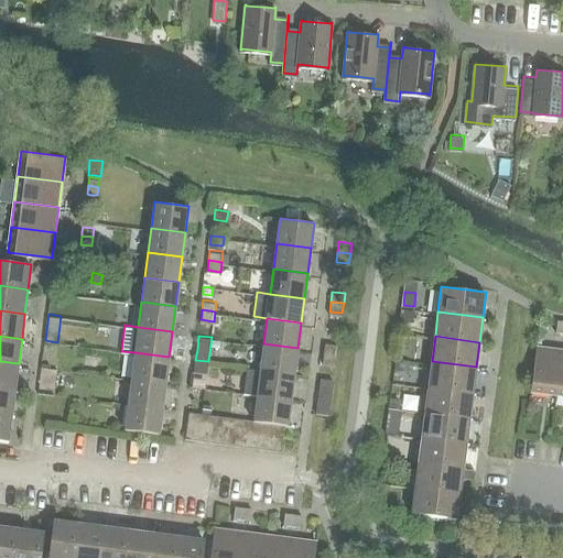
[(325,341),(324,351),(337,353),(338,342),(325,341)]
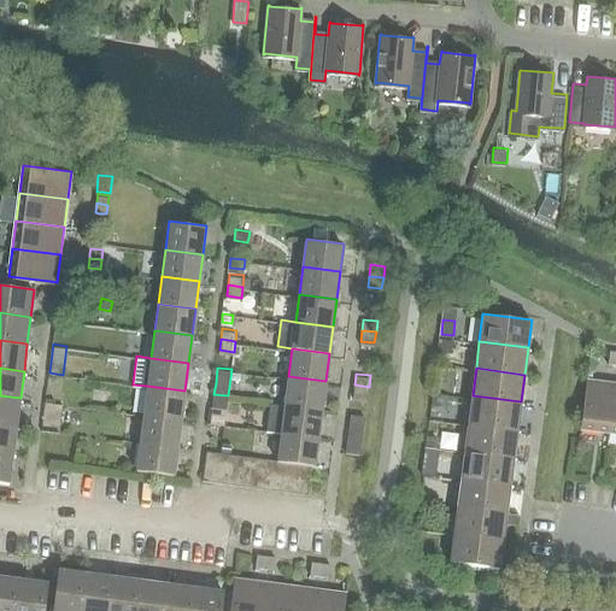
[(326,381),(288,376),(285,403),(322,407),(326,381)]
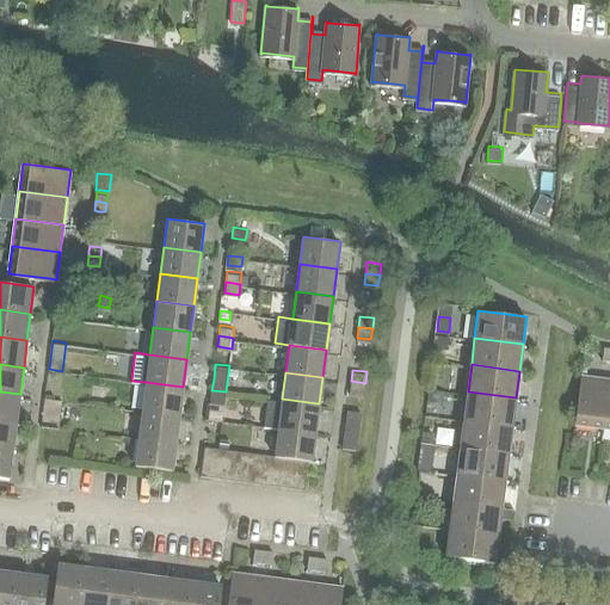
[(603,425),(609,377),(581,374),(575,421),(603,425)]
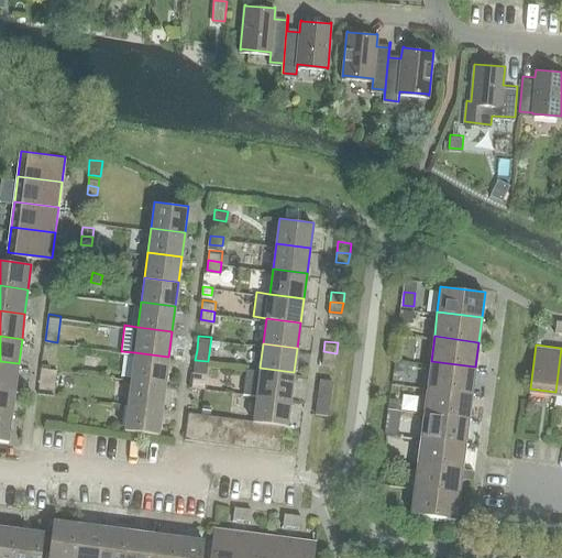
[(337,353),(323,351),(322,361),(335,363),(337,353)]
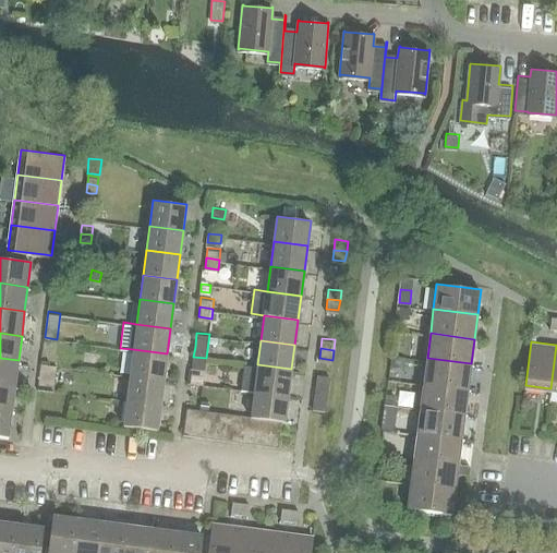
[(133,349),(130,373),(165,377),(167,353),(133,349)]
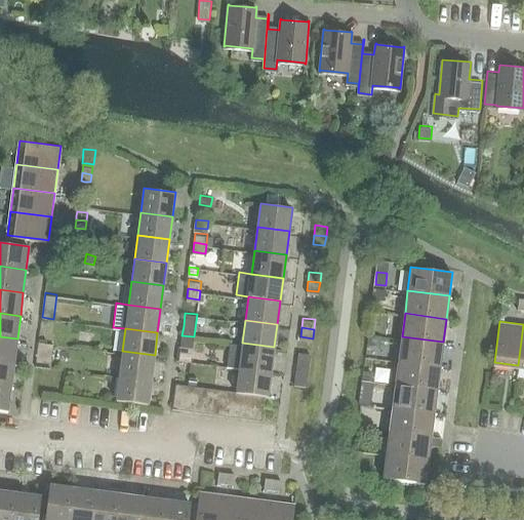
[(380,334),(369,333),(368,342),(379,344),(380,334)]
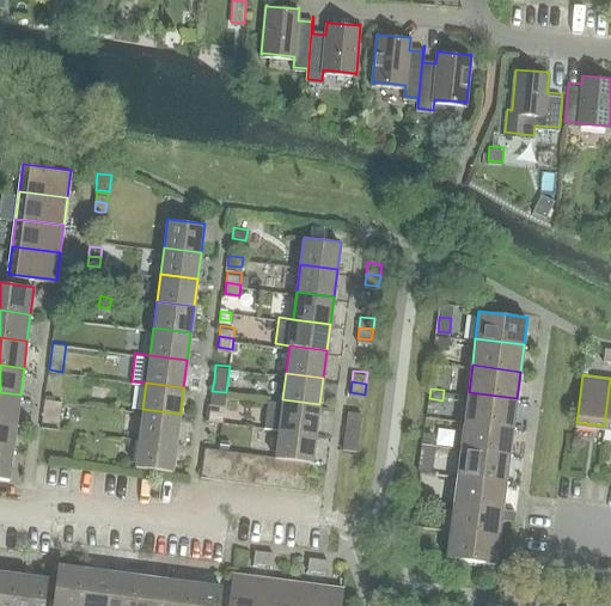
[(226,392),(212,391),(211,402),(225,403),(226,392)]
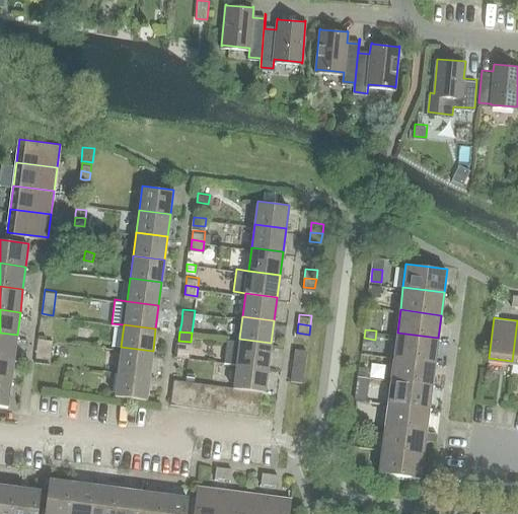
[(0,333),(0,356),(14,358),(17,335),(0,333)]
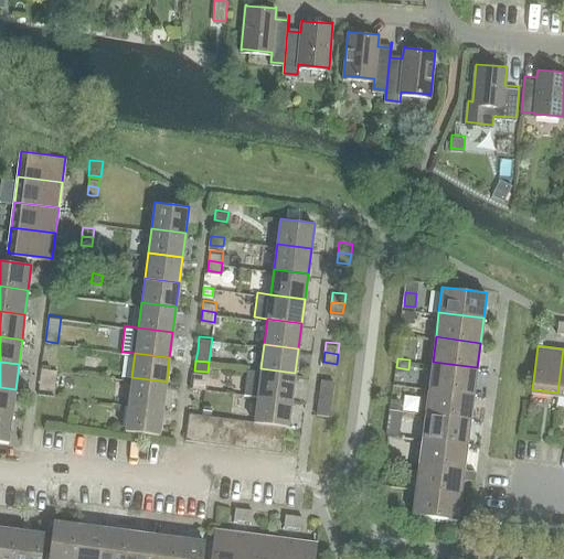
[(477,367),(433,362),(429,386),(474,393),(477,367)]
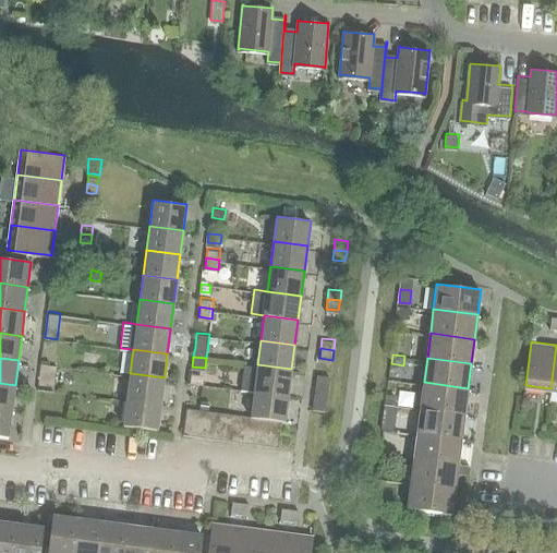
[(244,363),(241,388),(254,389),(288,394),(291,369),(257,364),(244,363)]
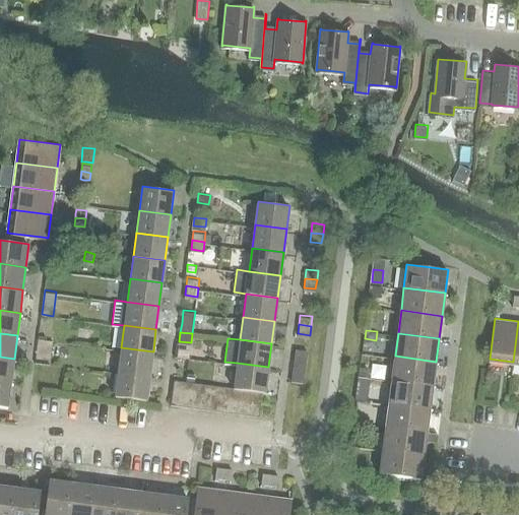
[(305,372),(308,348),(296,346),(293,370),(305,372)]
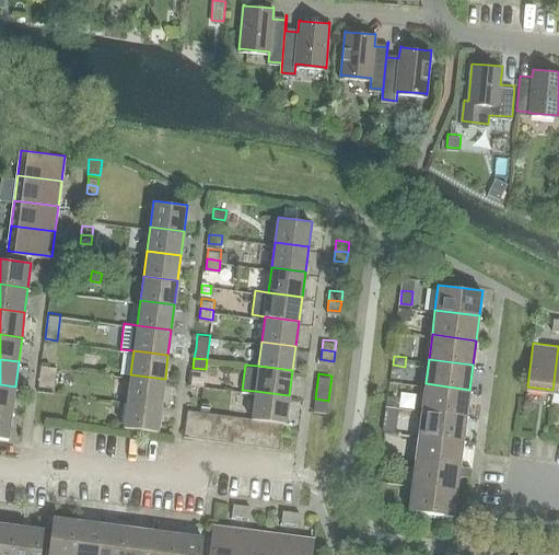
[(165,379),(130,374),(128,400),(162,404),(165,379)]
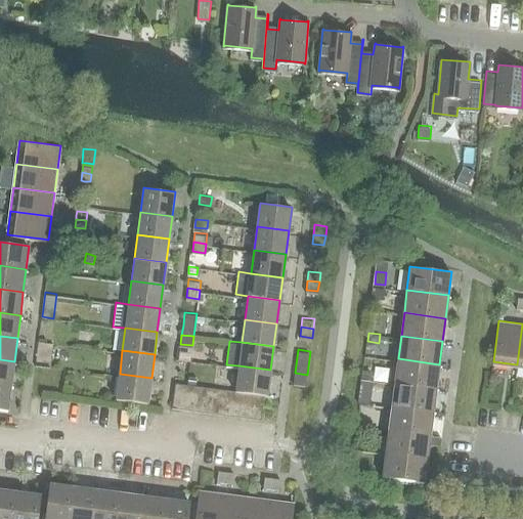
[(439,364),(398,358),(395,382),(436,387),(439,364)]
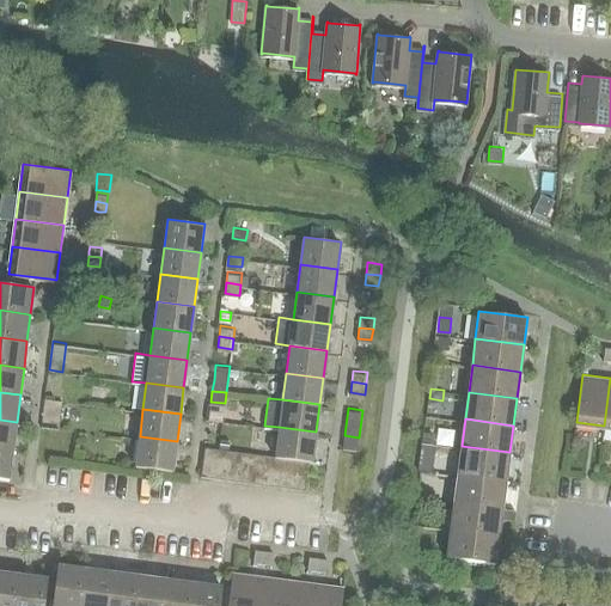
[(0,447),(13,448),(17,422),(0,420),(0,447)]
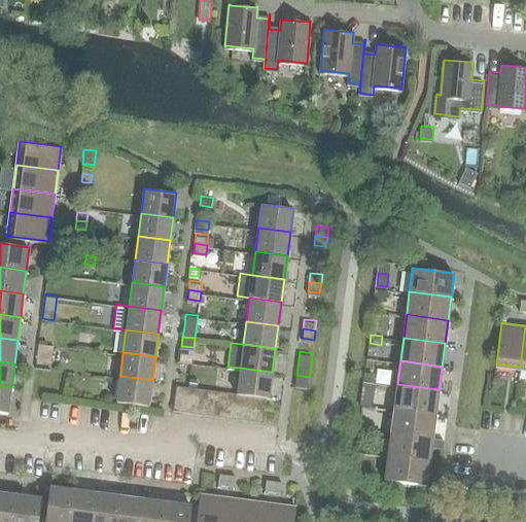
[(272,372),(240,368),(237,391),(242,392),(254,393),(266,395),(269,396),(272,372)]
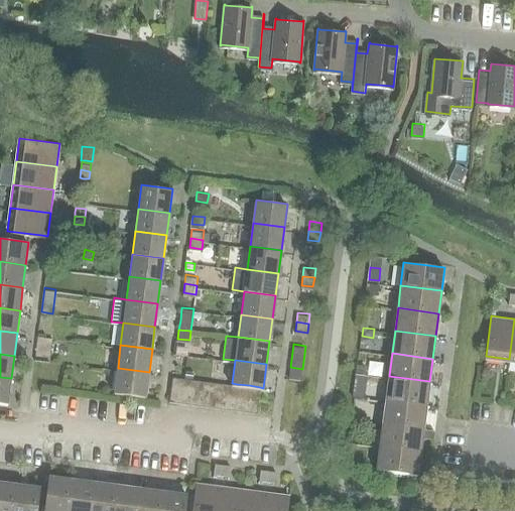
[(366,364),(357,363),(356,372),(365,372),(366,364)]
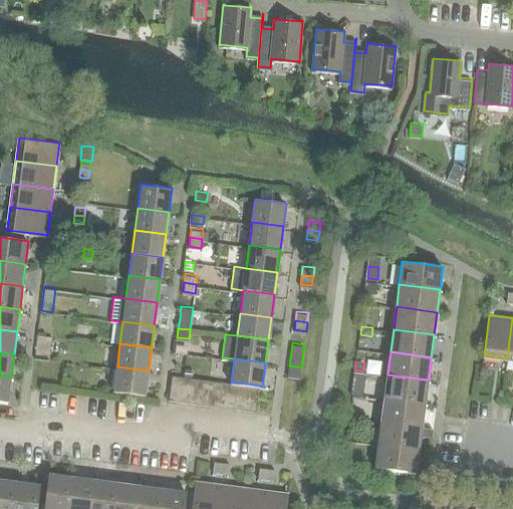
[(301,367),(289,365),(288,374),(300,376),(301,367)]
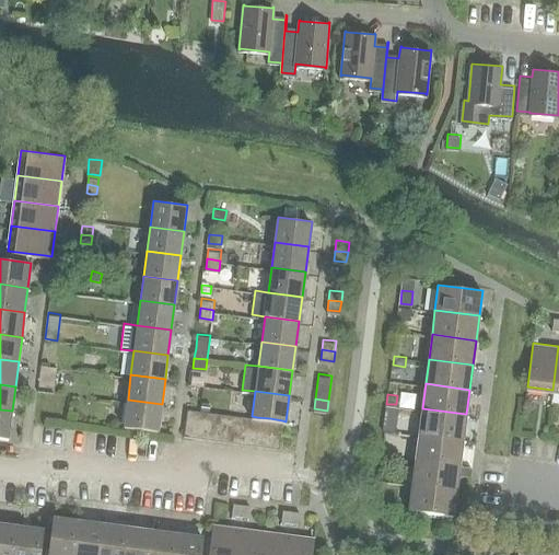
[(162,404),(128,400),(124,425),(159,429),(162,404)]
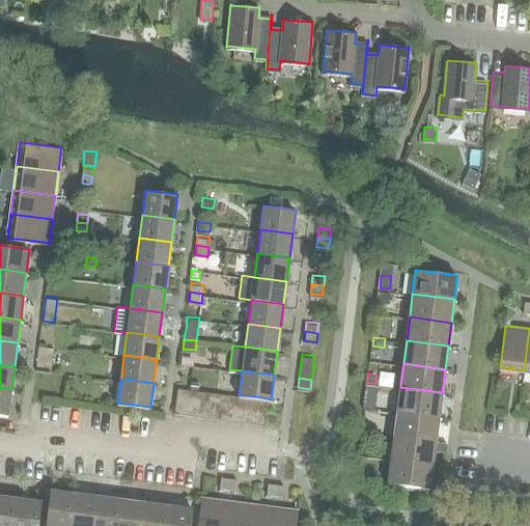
[(192,379),(191,387),(199,388),(200,380),(192,379)]
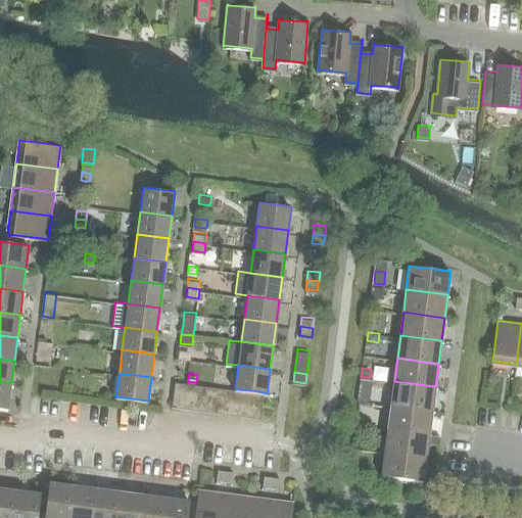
[(178,406),(190,408),(193,382),(187,382),(181,381),(180,393),(178,406)]
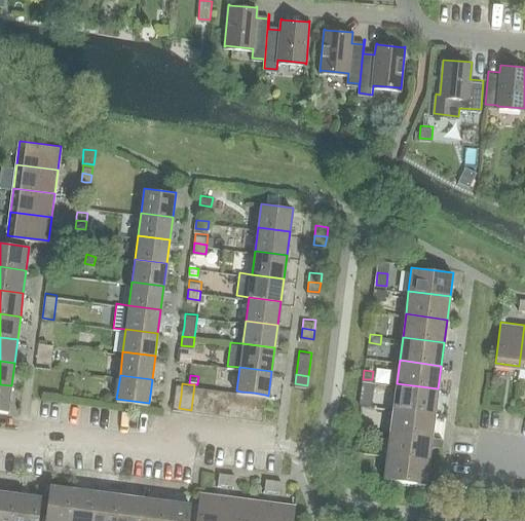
[(438,388),(397,383),(394,407),(435,412),(438,388)]
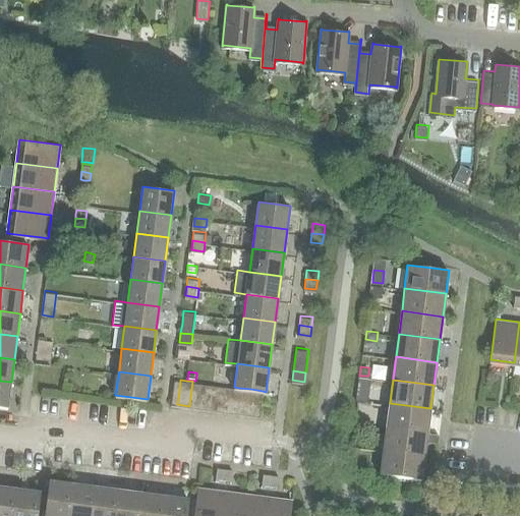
[(11,382),(0,381),(0,404),(8,406),(11,382)]
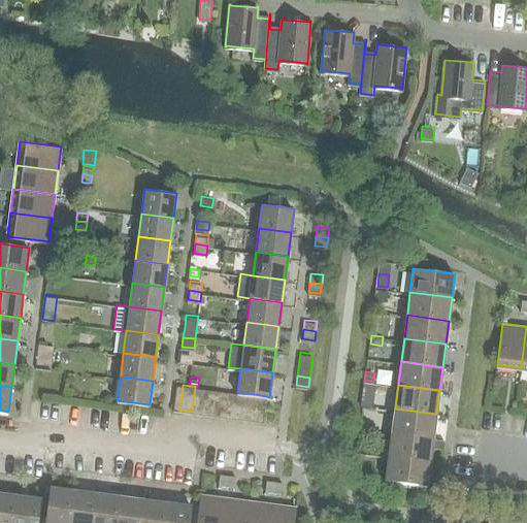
[(192,412),(203,413),(206,388),(195,386),(192,412)]
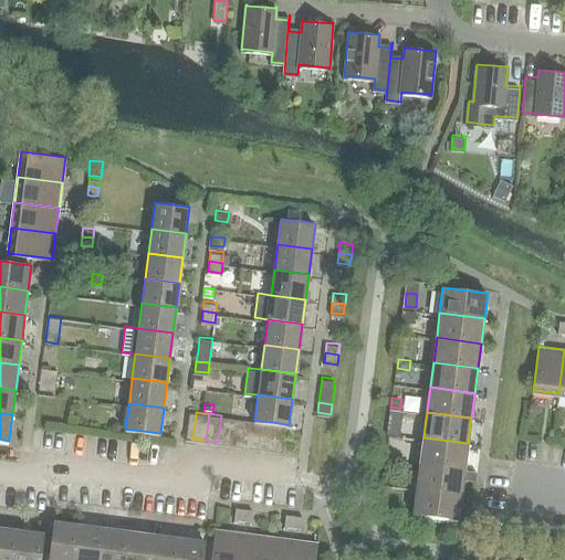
[(218,442),(231,444),(234,418),(221,415),(218,442)]
